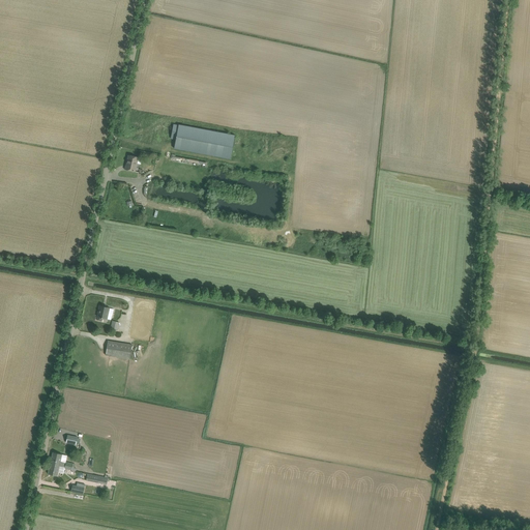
[(171,139),(176,140),(174,148),(231,159),(235,135),(178,124),(178,125),(173,124),(171,139)]
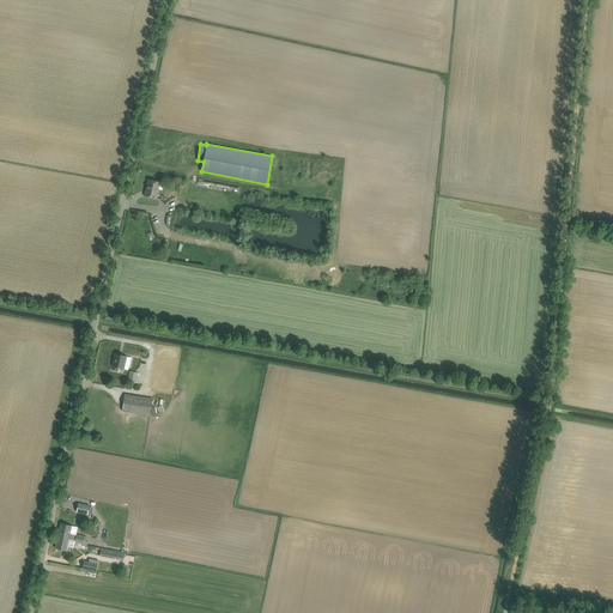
[(198,184),(238,190),(240,187),(204,182),(204,180),(199,178),(198,184)]
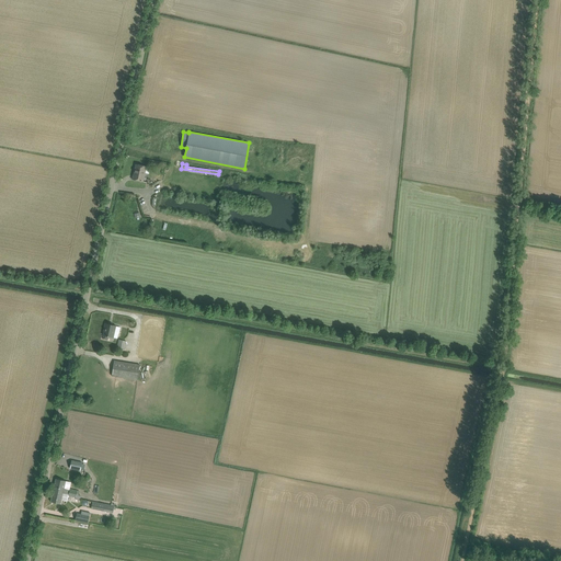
[(146,167),(141,165),(136,164),(134,175),(133,180),(142,182),(146,167)]
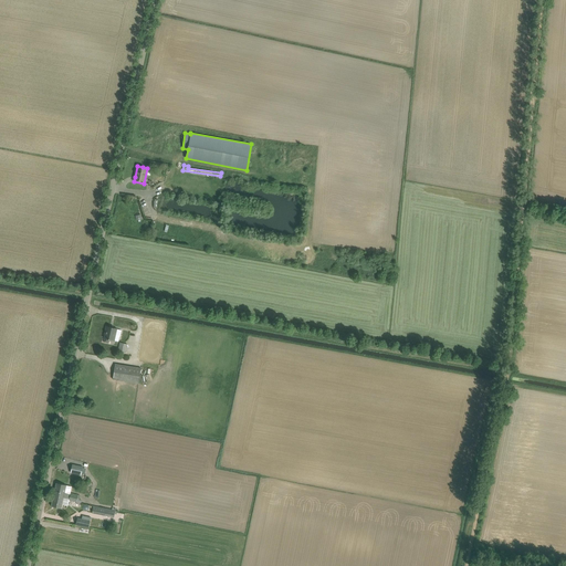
[(114,341),(115,334),(117,329),(106,326),(105,331),(106,331),(104,342),(108,343),(109,339),(114,341)]
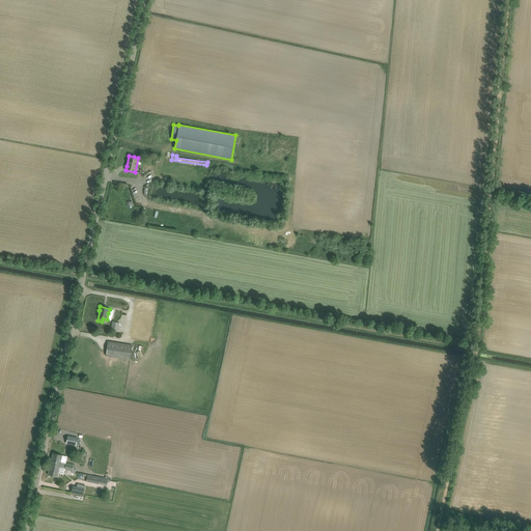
[(112,322),(111,329),(118,331),(119,323),(112,322)]
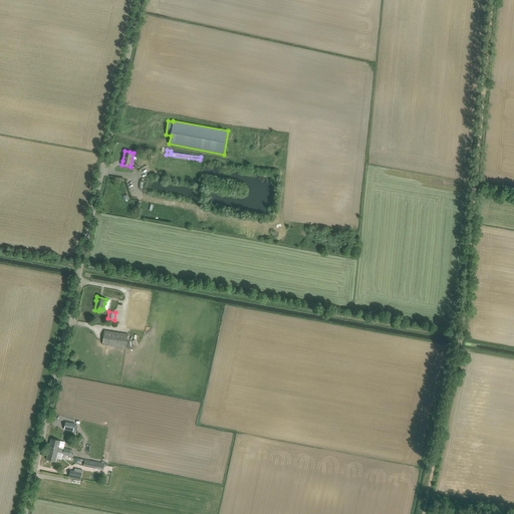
[(129,334),(124,334),(104,330),(102,344),(125,348),(126,344),(129,334)]
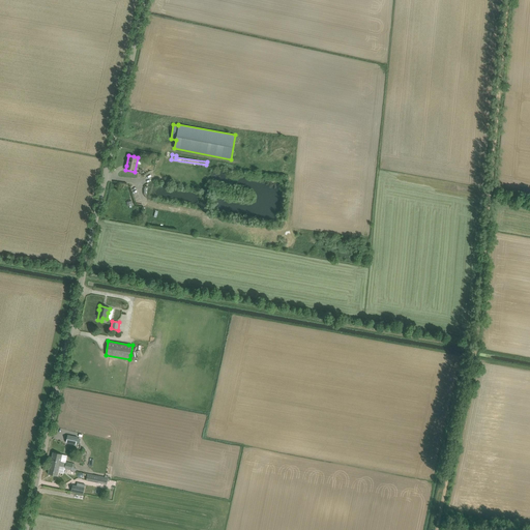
[(76,445),(78,437),(67,435),(65,442),(76,445)]
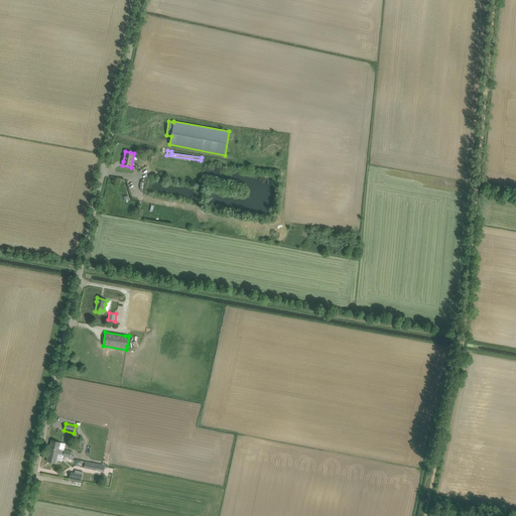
[(51,440),(49,449),(58,452),(57,454),(63,455),(62,456),(70,458),(73,458),(74,459),(75,456),(73,456),(73,455),(73,452),(72,452),(65,449),(65,448),(66,443),(60,442),(56,441),(51,440)]
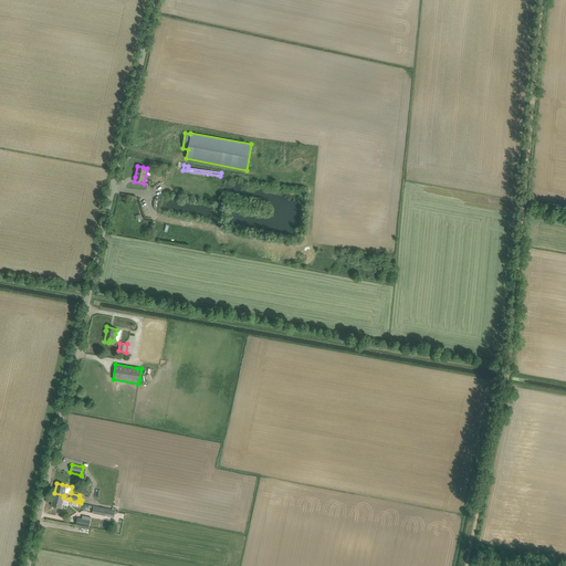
[(54,493),(51,506),(56,507),(61,509),(62,504),(67,505),(69,500),(70,499),(63,498),(64,495),(54,493)]
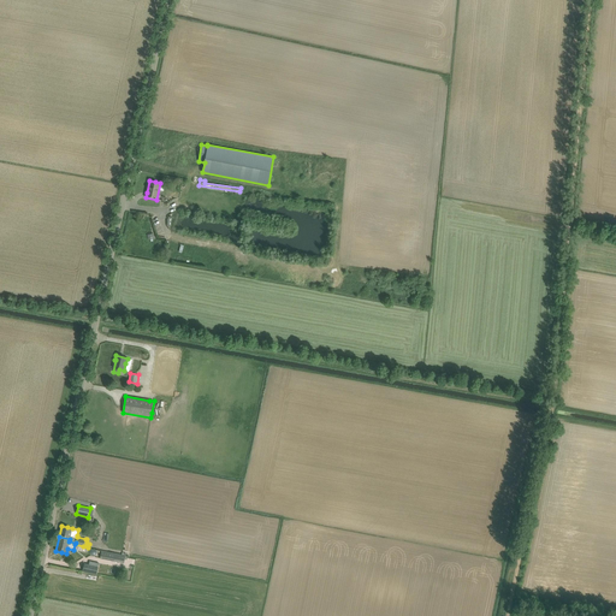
[(101,551),(100,557),(124,563),(126,554),(125,554),(122,554),(122,555),(101,551)]
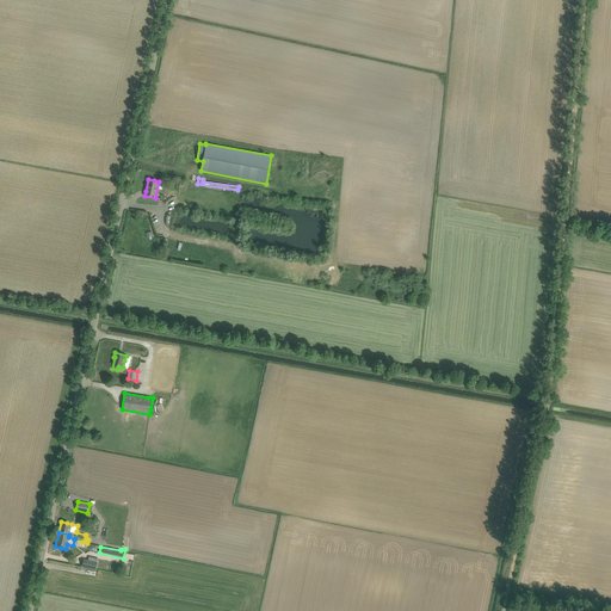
[(81,566),(96,569),(98,559),(88,556),(88,560),(84,559),(81,566)]
